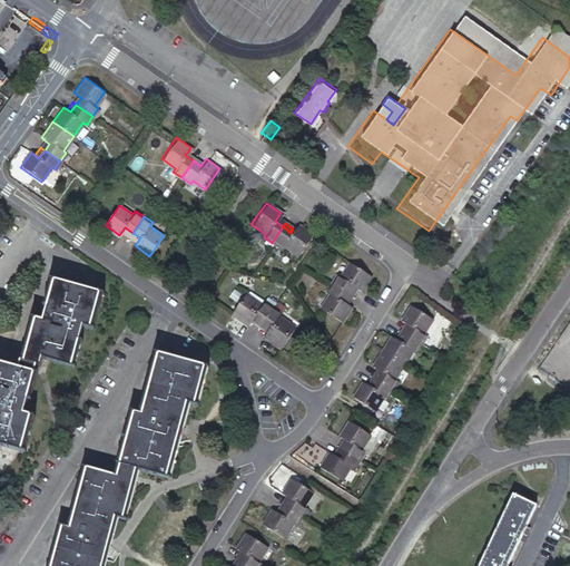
[(272,243),(279,249),(282,246),(295,255),(310,234),(296,224),(293,228),(291,233),(283,226),(272,243)]
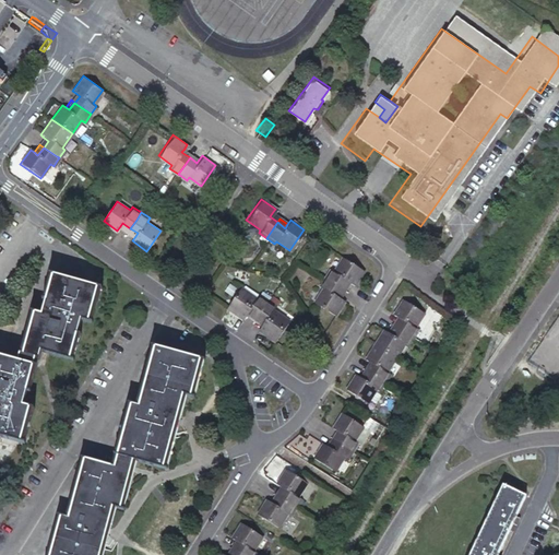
[(328,268),(322,278),(337,285),(340,286),(344,279),(347,281),(352,283),(360,269),(340,256),(332,270),(328,268)]
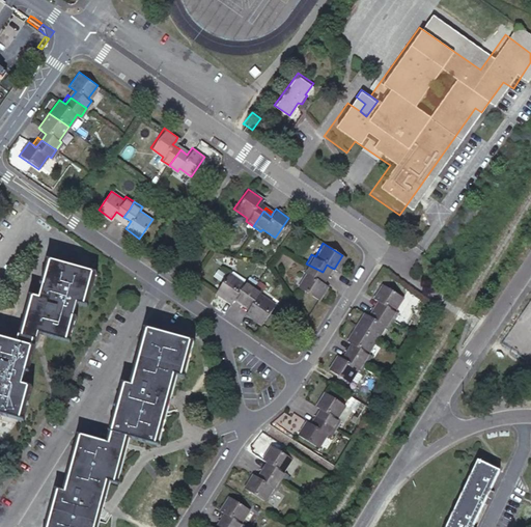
[(0,411),(16,416),(24,385),(17,383),(29,339),(31,339),(34,332),(61,339),(72,301),(78,303),(86,272),(46,260),(35,298),(29,297),(19,335),(16,335),(14,342),(0,338),(0,411)]
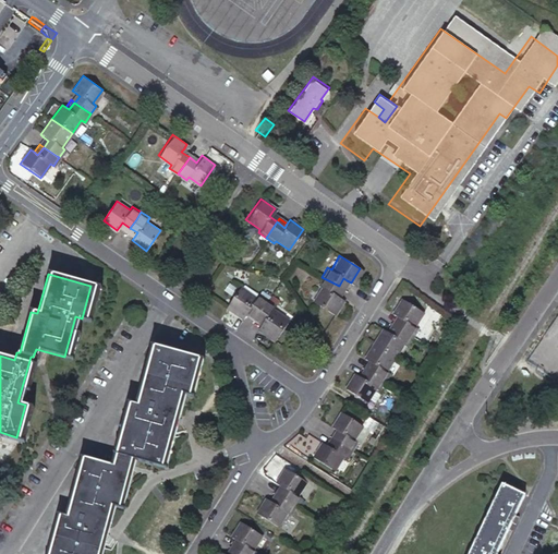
[(322,277),(316,286),(319,287),(312,300),(332,313),(341,298),(337,296),(334,293),(339,286),(337,285),(322,277)]
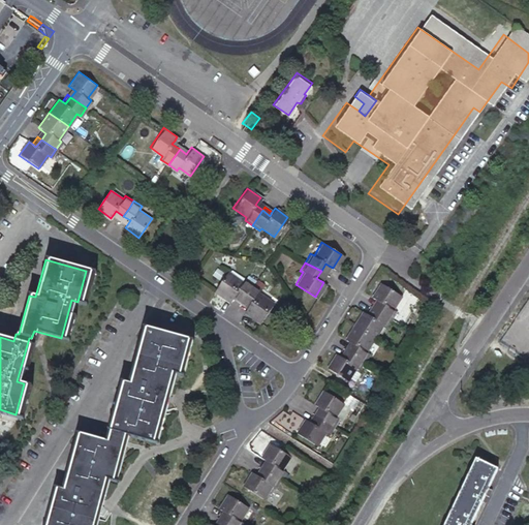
[(232,297),(235,294),(242,299),(250,287),(252,284),(244,279),(242,281),(229,273),(216,292),(229,302),(232,297)]
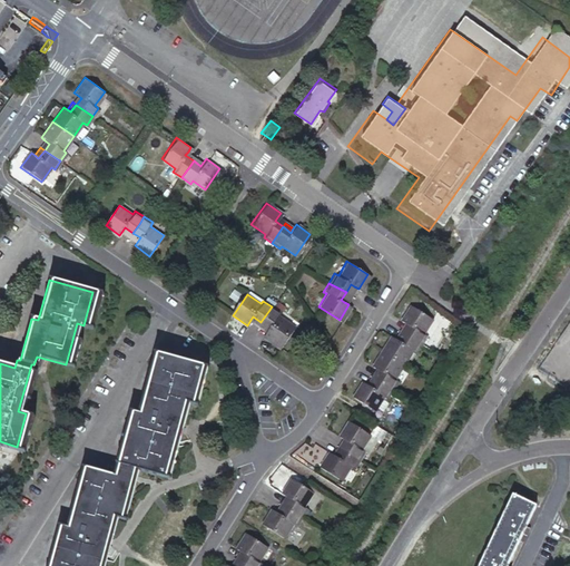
[(410,325),(405,333),(419,342),(421,343),(426,334),(423,333),(432,318),(411,304),(402,320),(406,323),(410,325)]
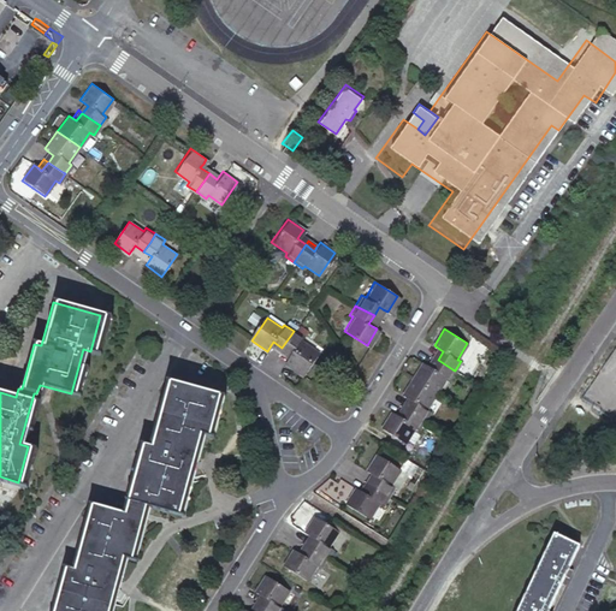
[(291,334),(282,348),(290,354),(288,357),(284,363),(300,374),(314,351),(300,342),(303,337),(294,331),(291,334)]
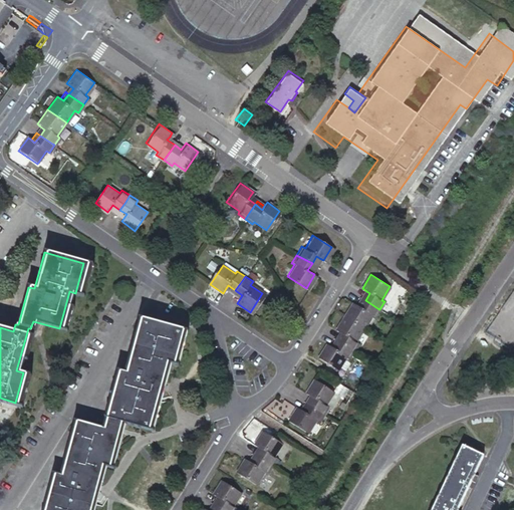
[(363,328),(371,315),(375,317),(379,309),(377,308),(365,300),(361,307),(357,305),(353,302),(344,316),(350,319),(363,328)]
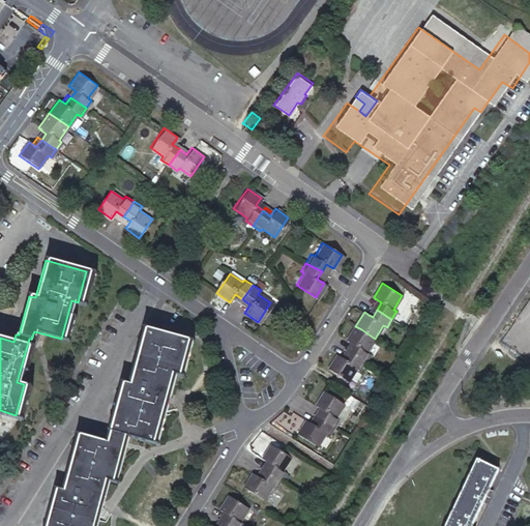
[(354,345),(350,352),(357,356),(365,361),(370,353),(366,352),(375,339),(361,329),(355,326),(347,340),(351,343),(354,345)]
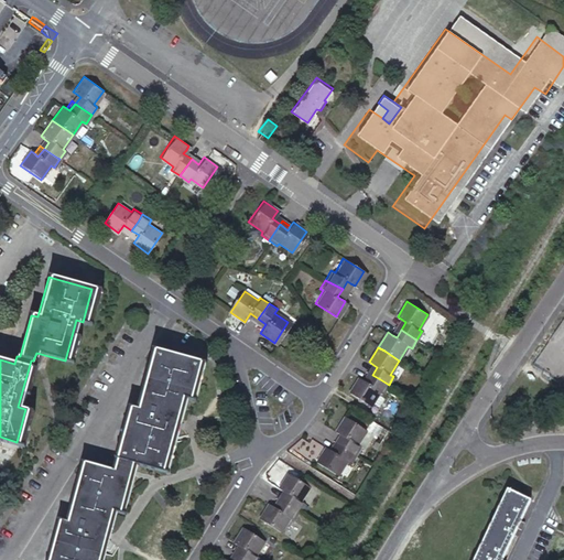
[(61,538),(54,559),(100,559),(114,509),(120,512),(133,462),(166,471),(175,435),(185,396),(193,397),(202,361),(156,350),(141,409),(133,408),(118,471),(87,463),(72,524),(64,523),(61,538)]
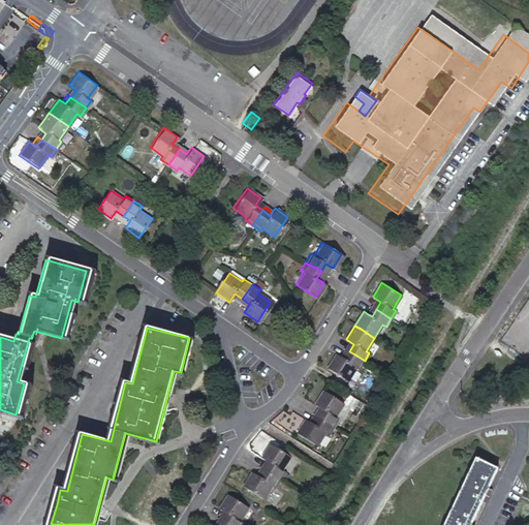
[(349,351),(345,359),(341,357),(337,354),(329,368),(348,380),(355,367),(360,369),(365,361),(356,356),(349,351)]
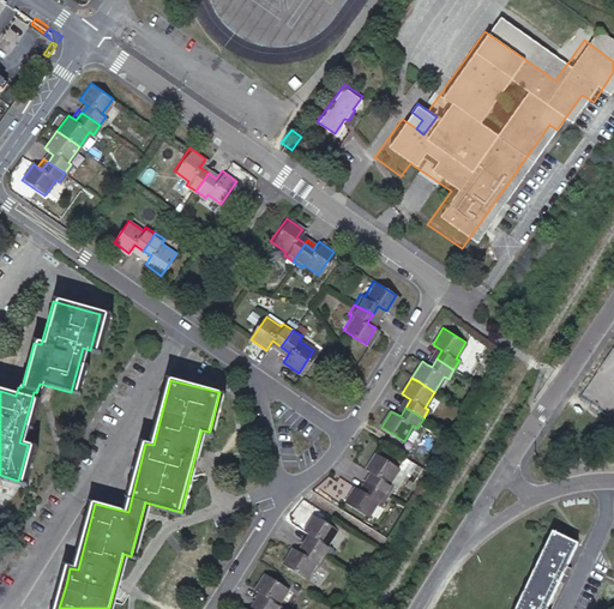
[(375,474),(369,483),(380,489),(389,494),(393,484),(390,482),(401,466),(377,452),(367,469),(372,472),(375,474)]
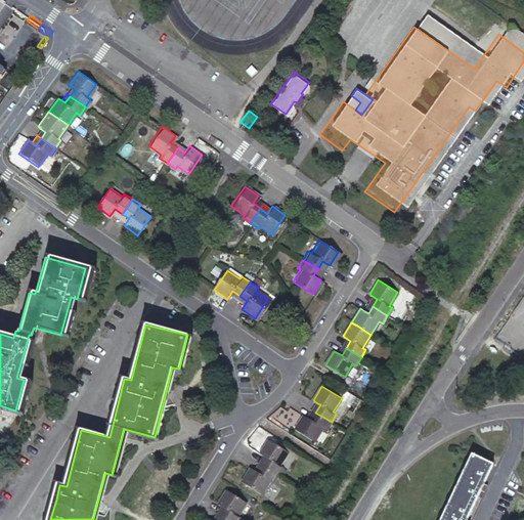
[(315,413),(311,420),(308,418),(304,415),(295,429),(314,441),(323,428),(325,430),(332,422),(324,418),(315,413)]
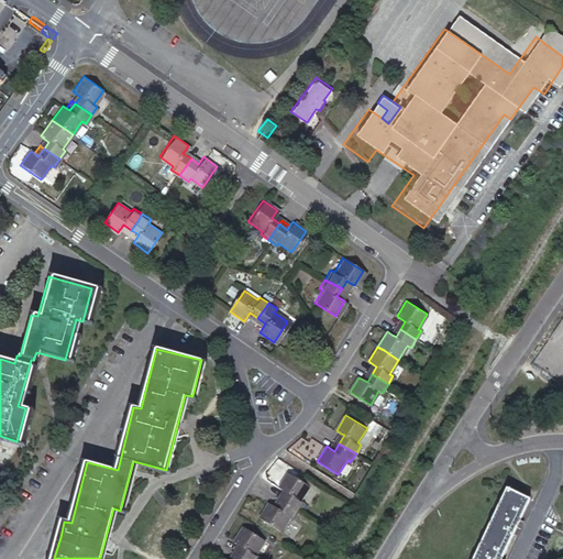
[(287,492),(283,500),(298,510),(304,502),(299,500),(309,485),(289,472),(279,488),(284,490),(287,492)]
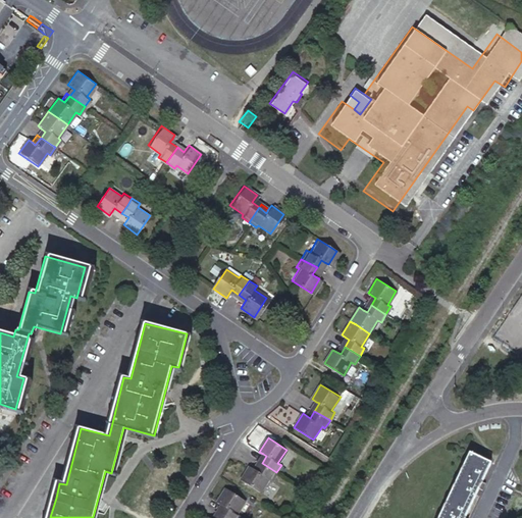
[(465,517),(474,501),(476,496),(479,488),(481,484),(488,469),(467,459),(446,506),(439,517),(465,517)]
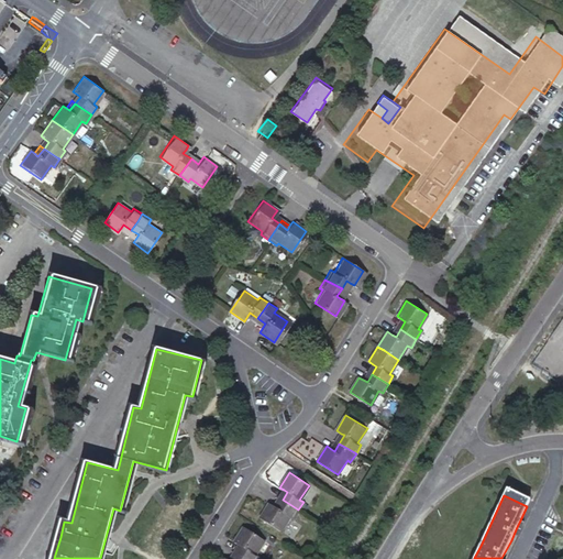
[(283,500),(277,507),(274,505),(269,503),(261,518),(280,530),(290,516),(294,518),(298,510),(283,500)]
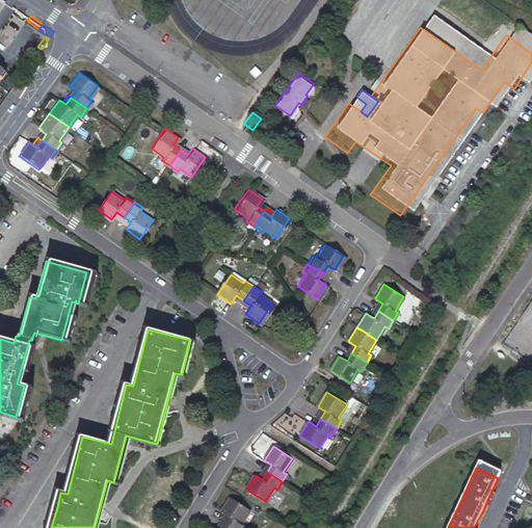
[(229,515),(223,523),(231,527),(241,527),(244,524),(241,522),(249,509),(230,497),(220,510),(224,512),(229,515)]
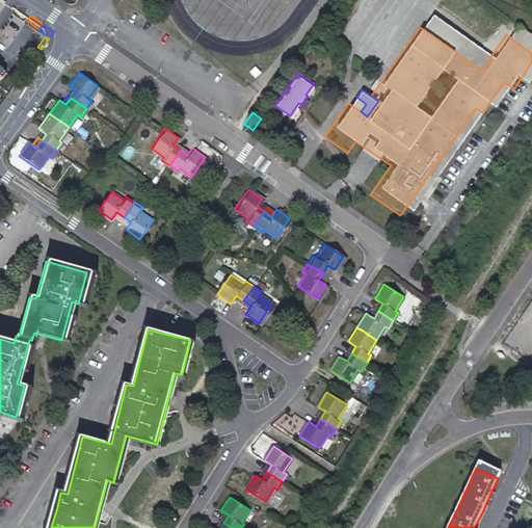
[(224,512),(219,521),(223,523),(229,515),(224,512)]
